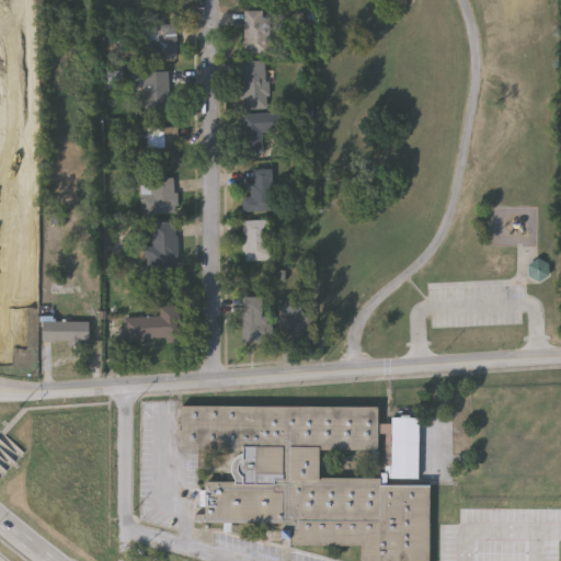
[(242,11),(270,11),(270,54),(242,54),(242,11)]
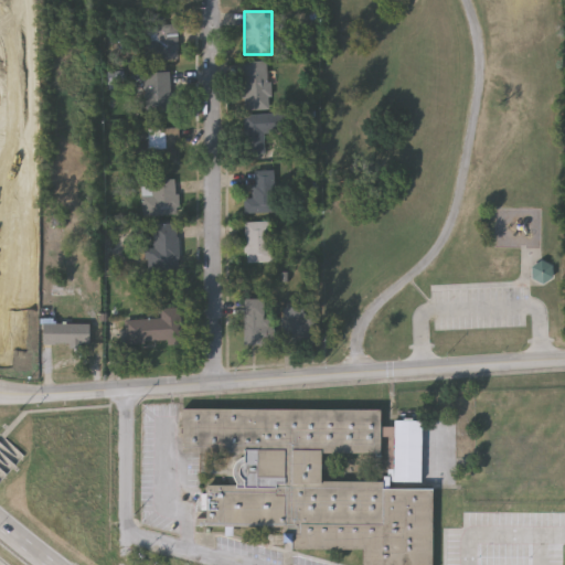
[(177,60),(137,60),(137,40),(156,40),(156,24),(177,24),(177,60)]
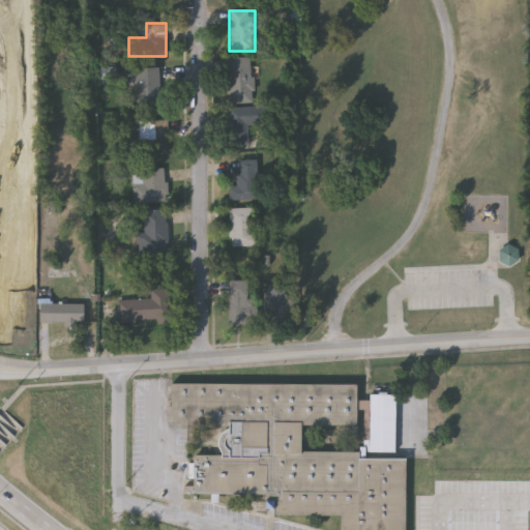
[(227,57),(251,57),(252,101),(228,101),(227,57)]
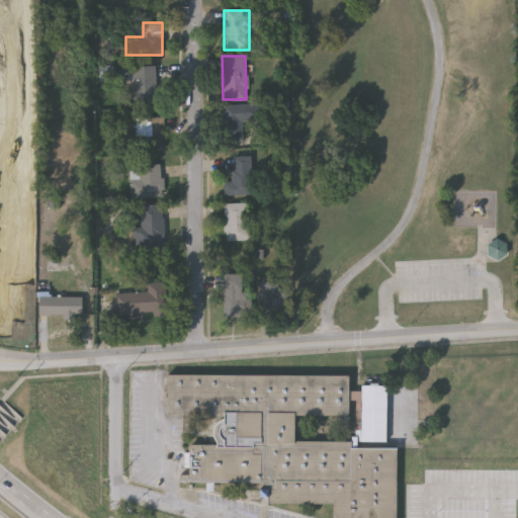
[(157,101),(132,102),(131,66),(156,66),(157,101)]
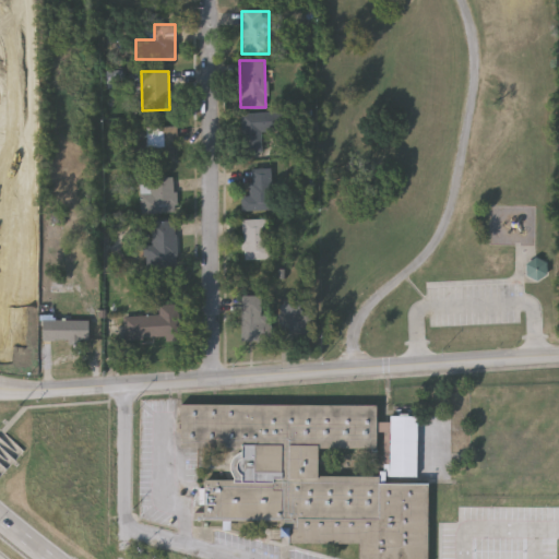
[(260,151),(240,151),(240,111),(274,111),(274,130),(260,130),(260,151)]
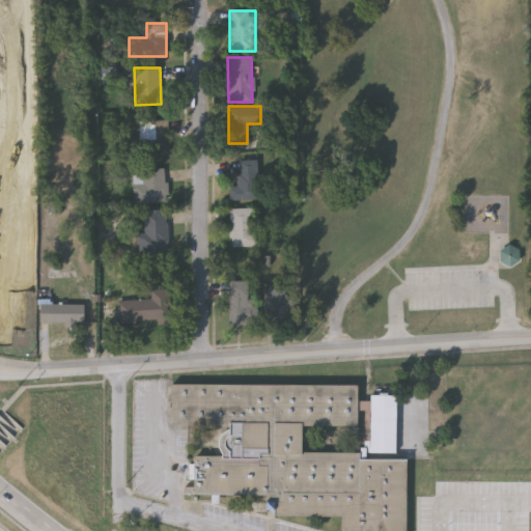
[(166,118),(167,152),(139,154),(138,119),(166,118)]
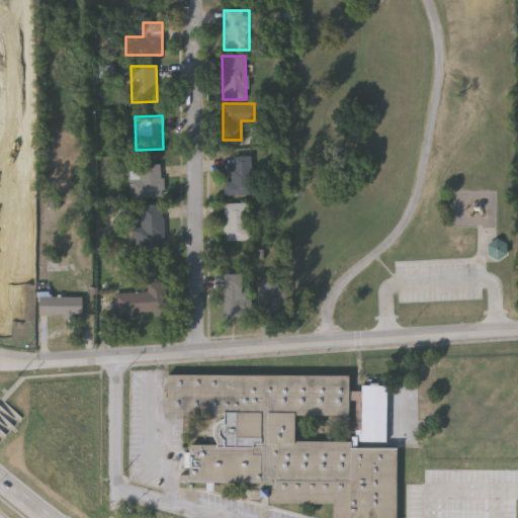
[(232,181),(231,156),(251,155),(252,194),(224,194),(223,181),(232,181)]
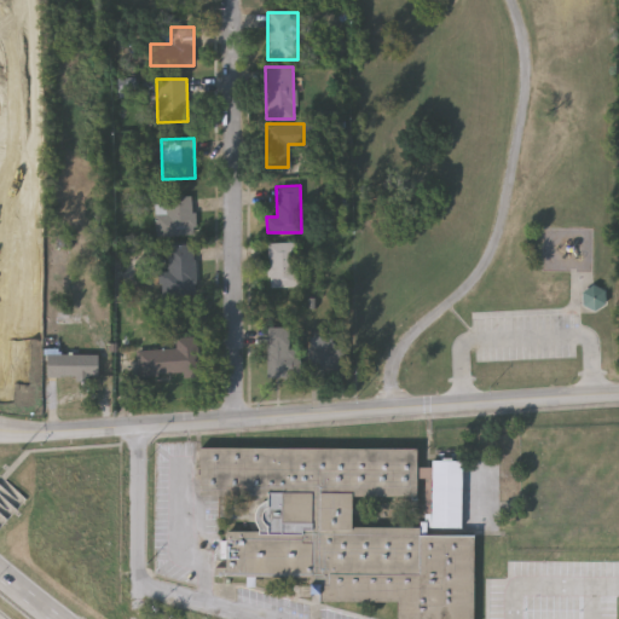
[(195,233),(156,236),(152,197),(192,195),(195,233)]
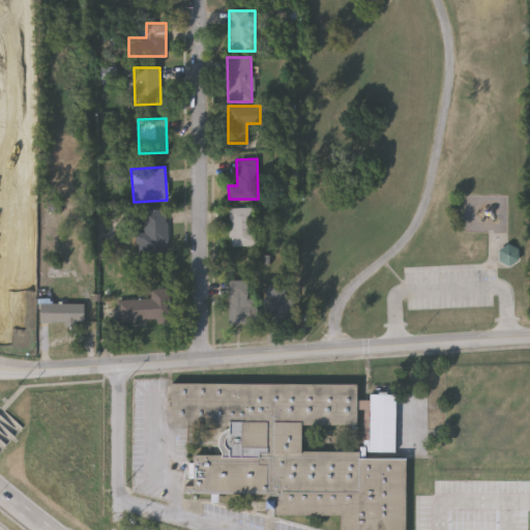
[(229,245),(229,207),(254,207),(254,245),(229,245)]
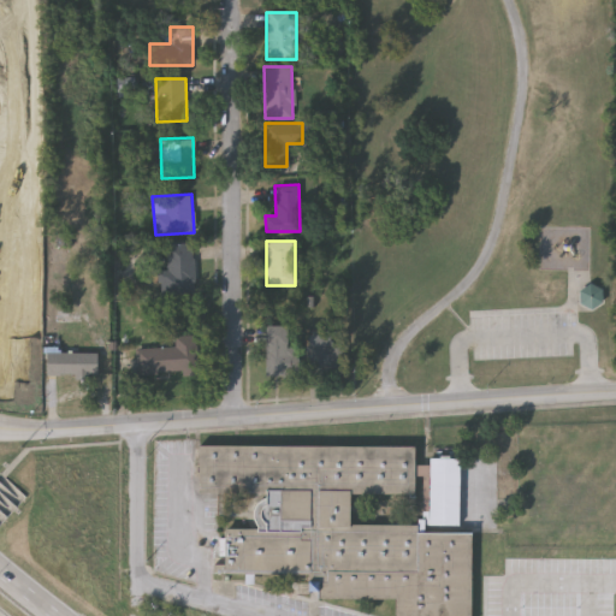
[(159,271),(166,270),(165,243),(194,243),(195,292),(159,294),(159,271)]
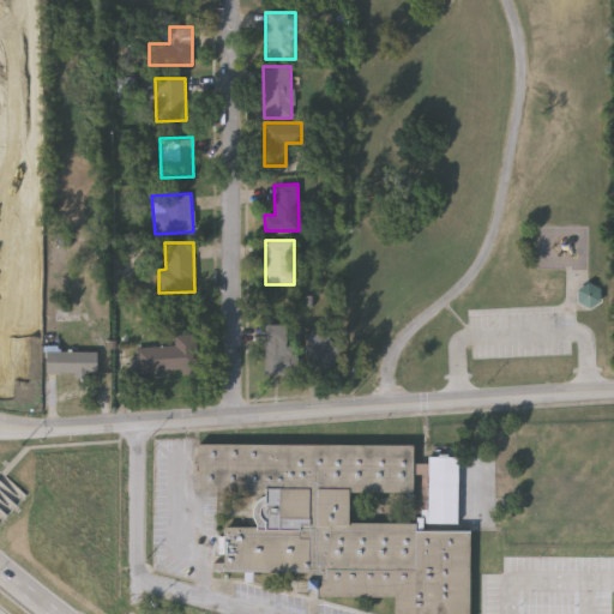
[(575,292),(589,282),(602,299),(588,308),(575,292)]
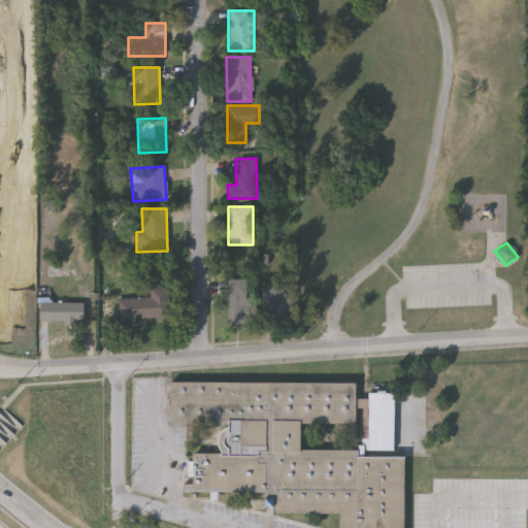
[(254,323),(227,323),(227,278),(245,278),(245,298),(254,298),(254,323)]
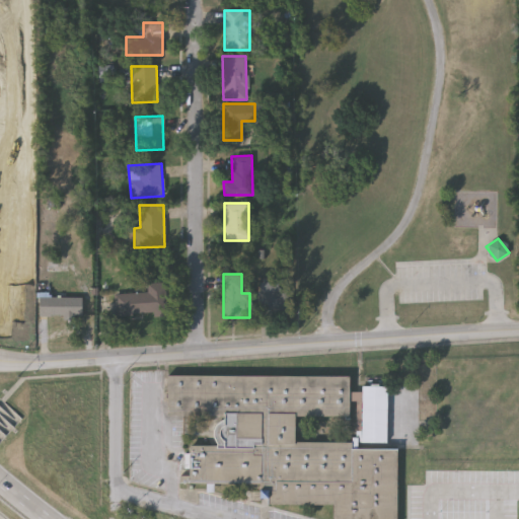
[(146,283),(165,282),(166,314),(115,315),(115,293),(147,292),(146,283)]
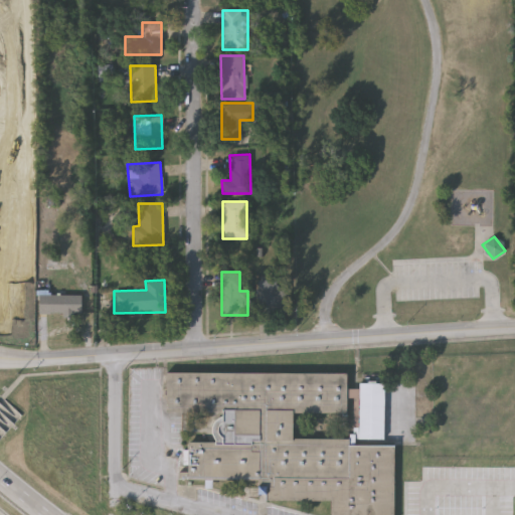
[(287,287),(287,313),(256,313),(256,287),(287,287)]
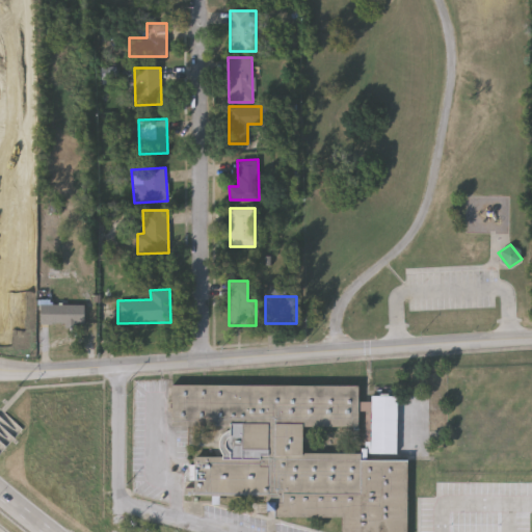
[(38,324),(38,302),(83,302),(83,324),(38,324)]
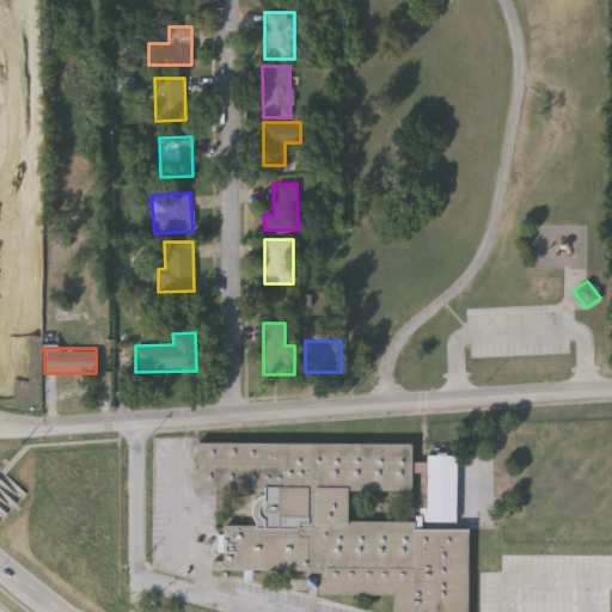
[(265,495),(265,490),(197,489),(199,441),(411,446),(411,460),(426,460),(426,453),(457,454),(456,525),(469,525),(467,611),(392,611),(392,594),(317,593),(317,569),(221,568),(221,522),(257,524),(254,519),(251,514),(251,508),(254,503),(256,500),(261,496),(265,495)]
